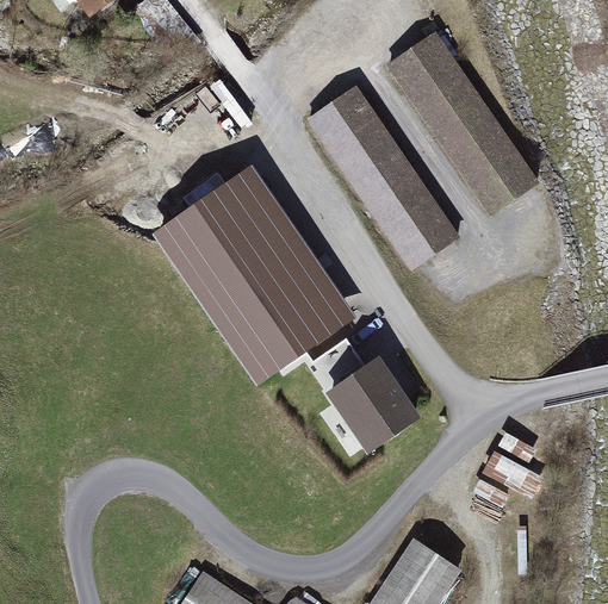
[(88,16),(109,0),(53,0),(62,13),(79,1),(88,16)]
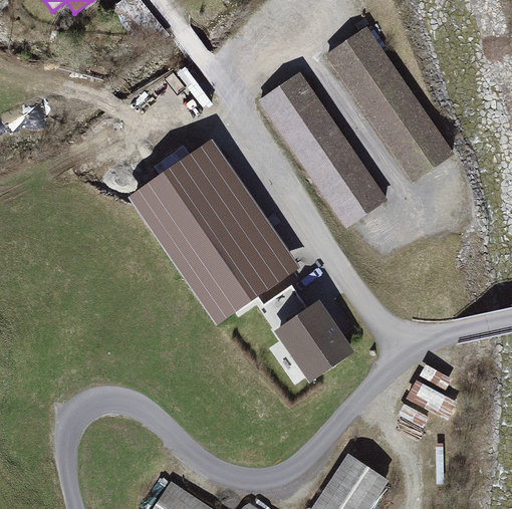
[(364,26),(324,54),(414,181),(454,153),(364,26)]
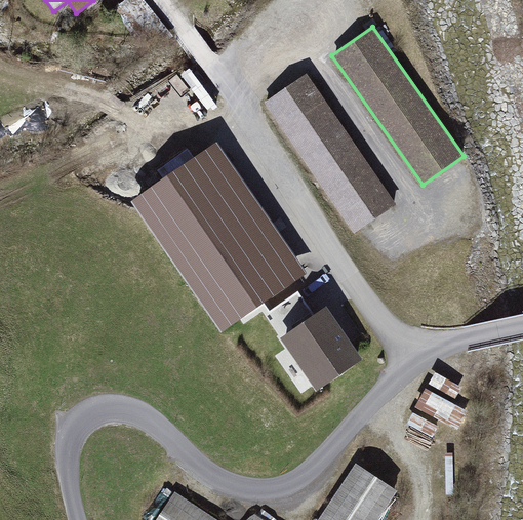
[(306,72),(264,102),(353,232),(396,202),(306,72)]
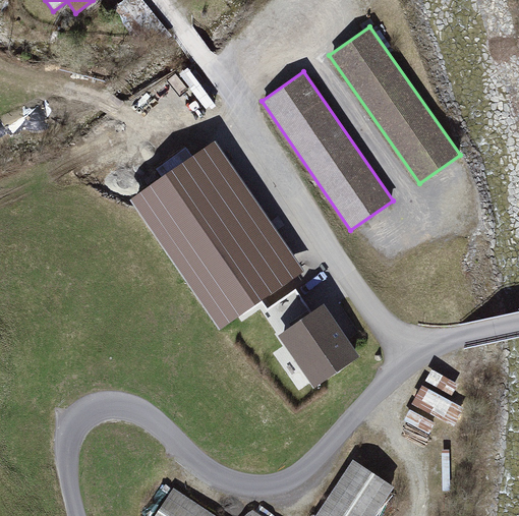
[(183,76),(157,104),(187,133),(214,107),(183,76)]
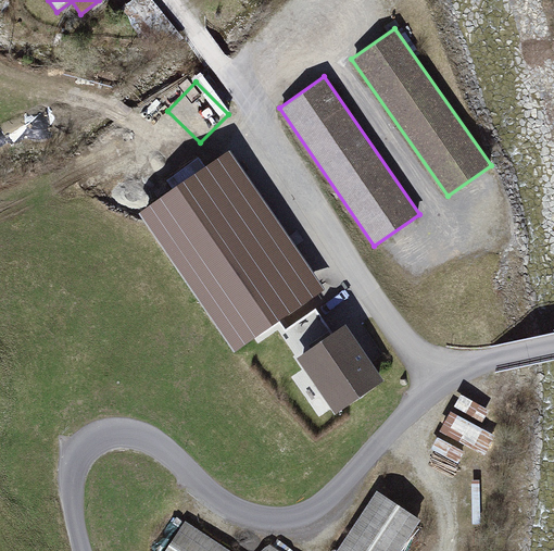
[(226,145),(135,205),(230,347),(322,286),(226,145)]
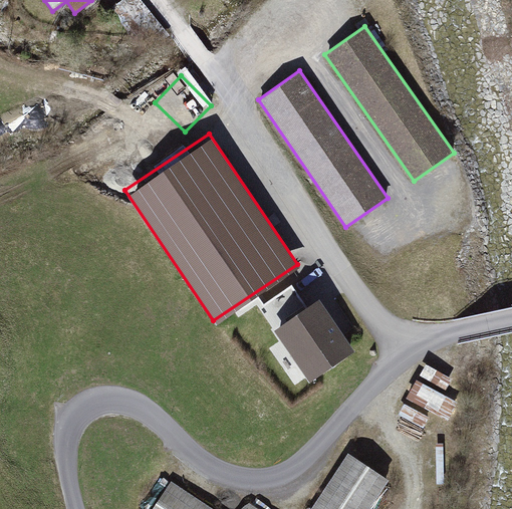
[(317,294),(273,323),(307,375),(351,347),(317,294)]
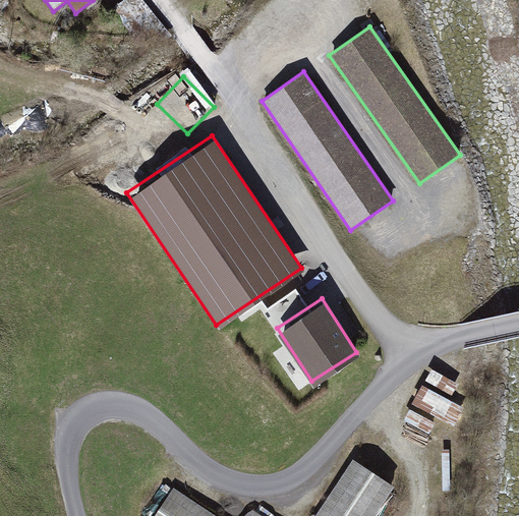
[(419,384),(411,401),(453,421),(461,404),(419,384)]
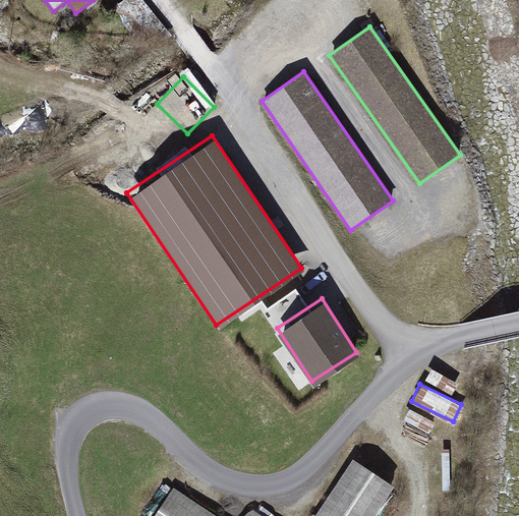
[(247,515),(213,515),(173,490),(156,515),(375,515),(395,486),(352,459),(314,515),(258,515),(251,511),(247,515)]
